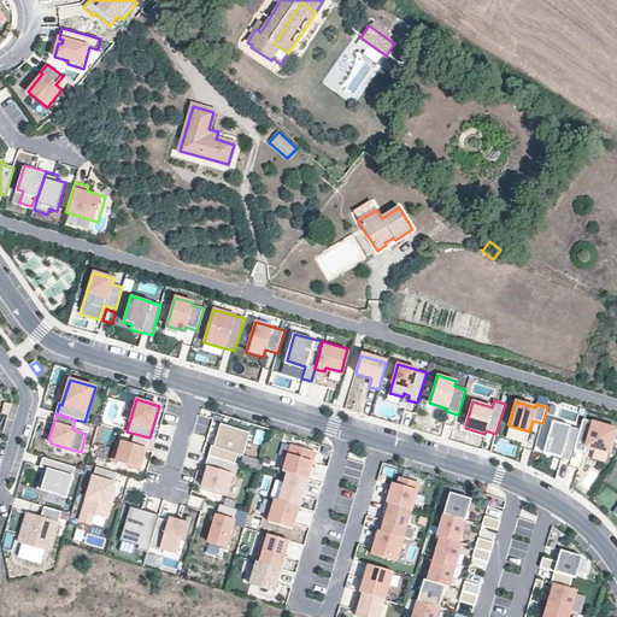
[(580,430),(574,450),(585,452),(586,446),(610,453),(613,440),(616,440),(616,428),(583,418),(580,430)]
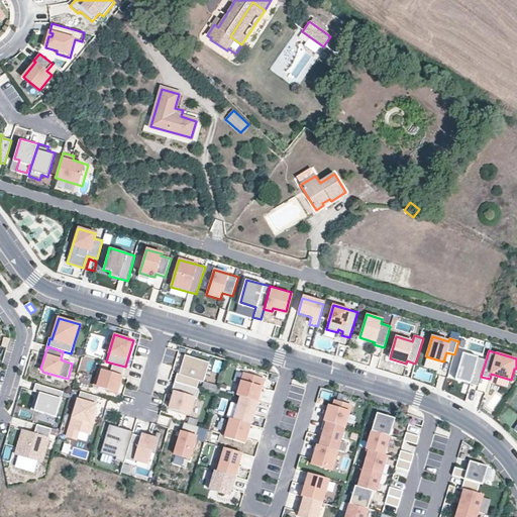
[(481,377),(486,360),(463,353),(455,380),(479,386),(481,377)]
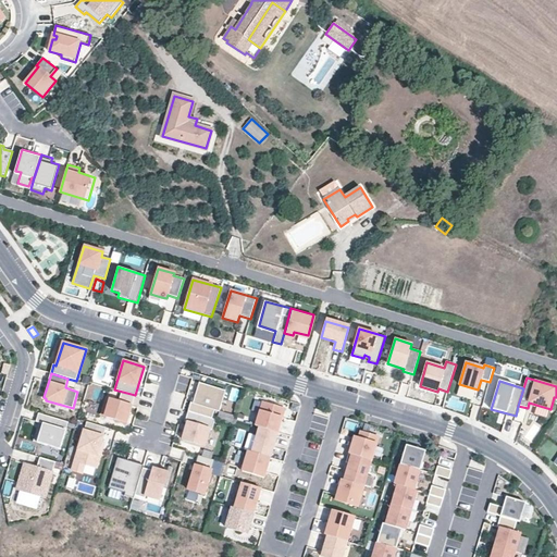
[(190,403),(188,411),(212,419),(214,410),(220,411),(225,391),(199,383),(193,404),(190,403)]
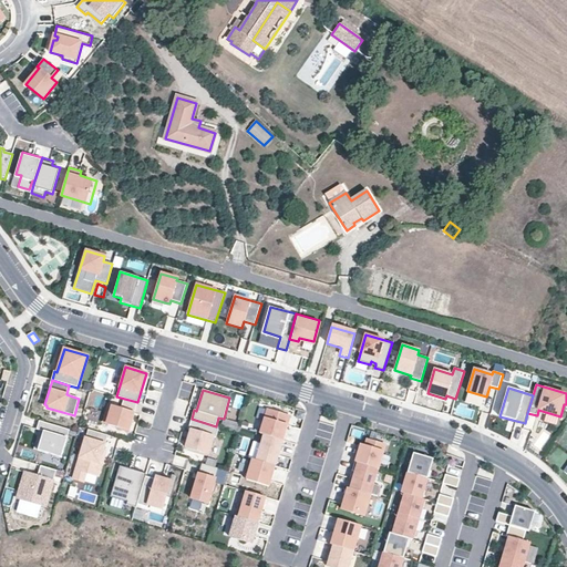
[(129,431),(134,413),(109,405),(103,423),(129,431)]
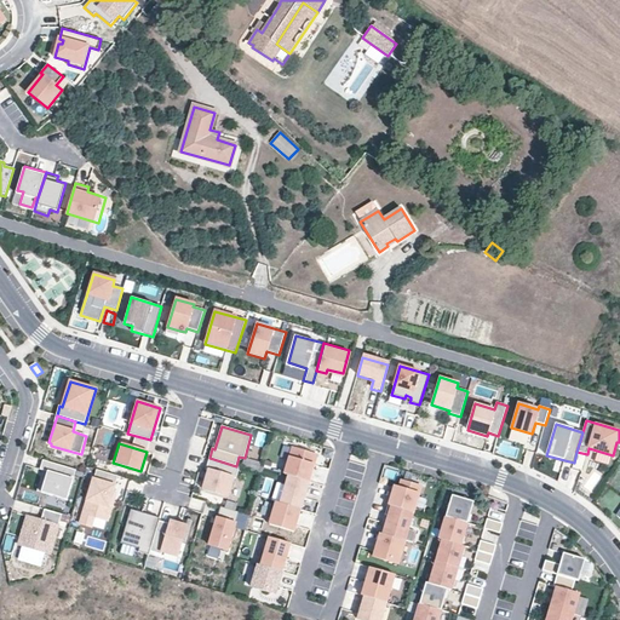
[(317,454),(293,447),(285,475),(290,476),(309,482),(317,454)]
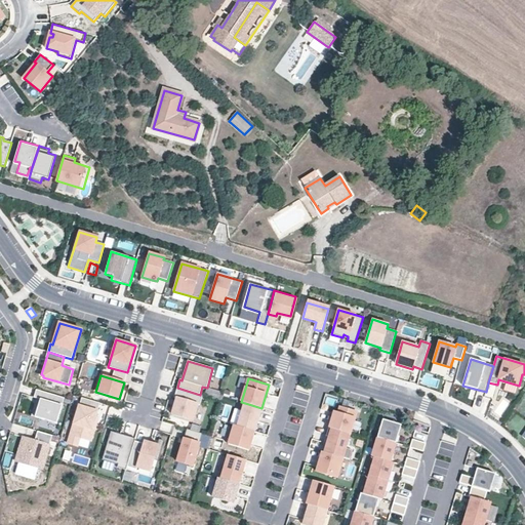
[(200,395),(177,388),(174,396),(177,397),(172,414),(193,420),(200,395)]
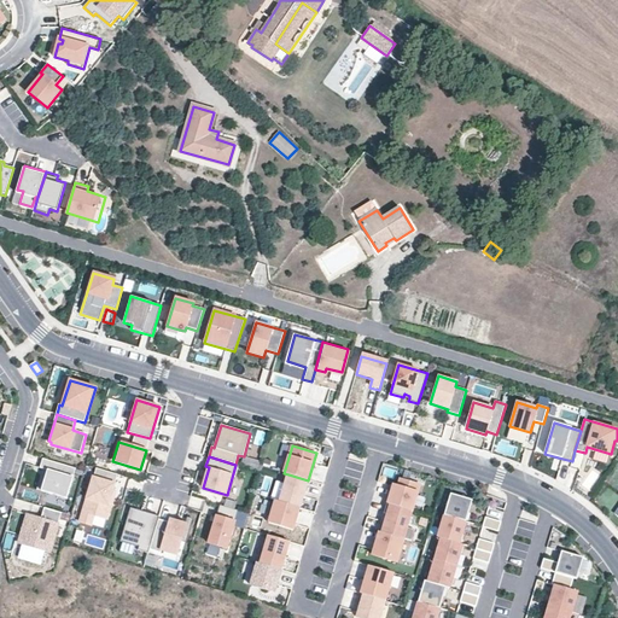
[(76,468),(42,459),(40,468),(47,471),(41,491),(66,499),(76,468)]
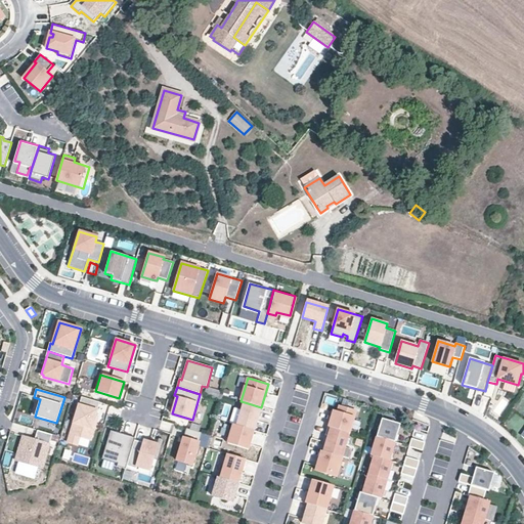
[(97,407),(99,402),(80,396),(66,442),(78,445),(80,438),(92,441),(101,409),(97,407)]
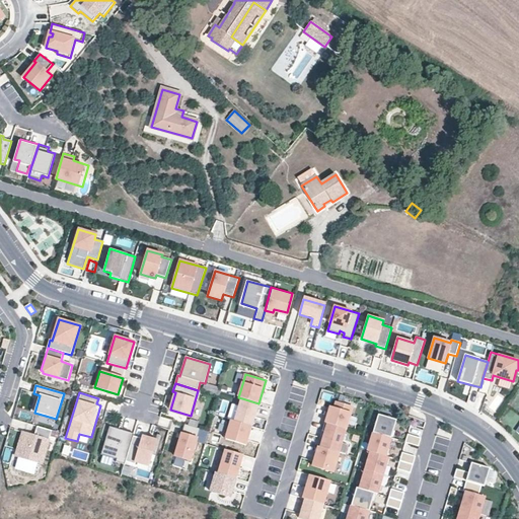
[(30,412),(34,413),(40,395),(36,394),(30,412)]
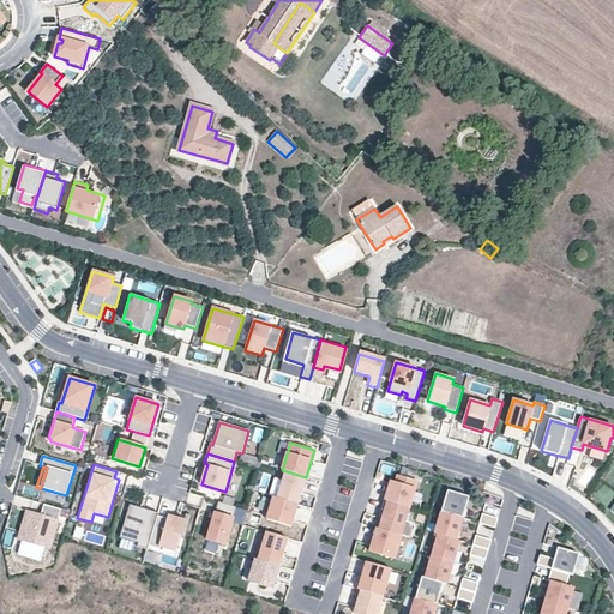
[(298,505),(306,477),(287,471),(278,499),(298,505)]
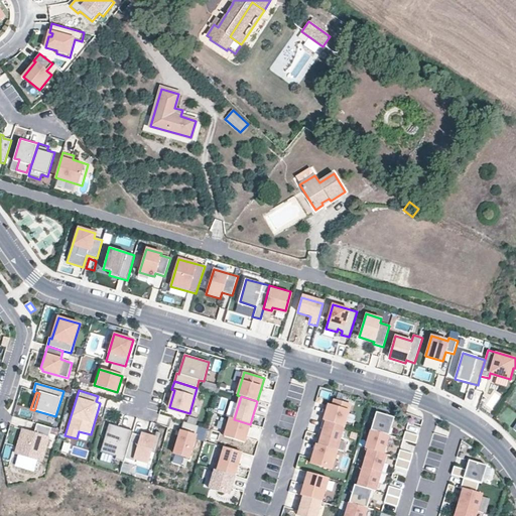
[(334,400),(333,406),(329,405),(324,420),(344,426),(351,405),(334,400)]
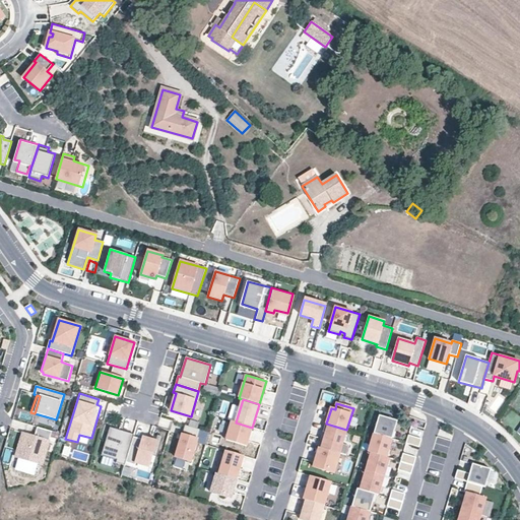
[(379,415),(374,434),(392,439),(397,420),(379,415)]
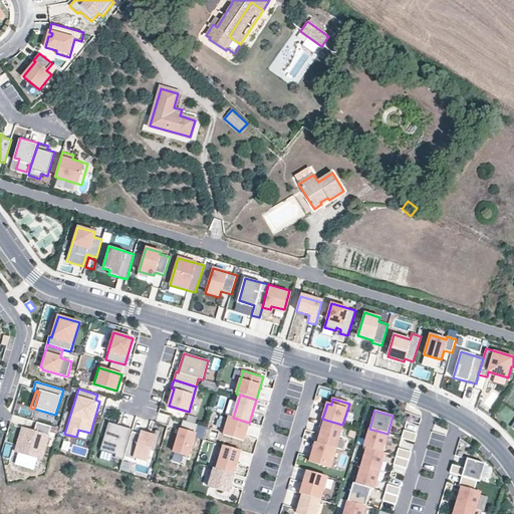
[(117,423),(131,426),(134,416),(120,413),(117,423)]
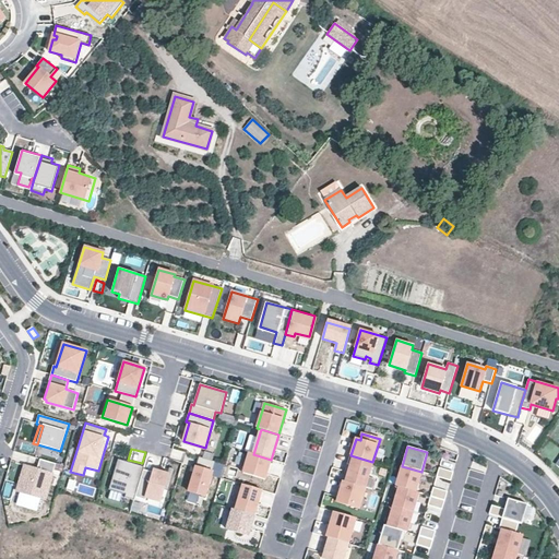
[(265,479),(271,460),(253,454),(249,453),(242,473),(265,479)]
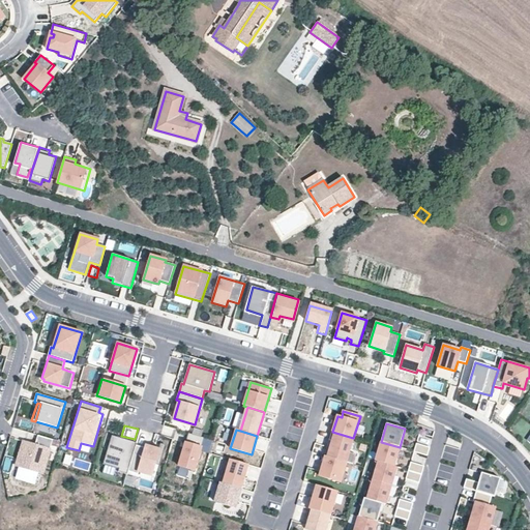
[(346,462),(353,438),(332,432),(331,432),(329,440),(332,441),(327,457),(346,462)]
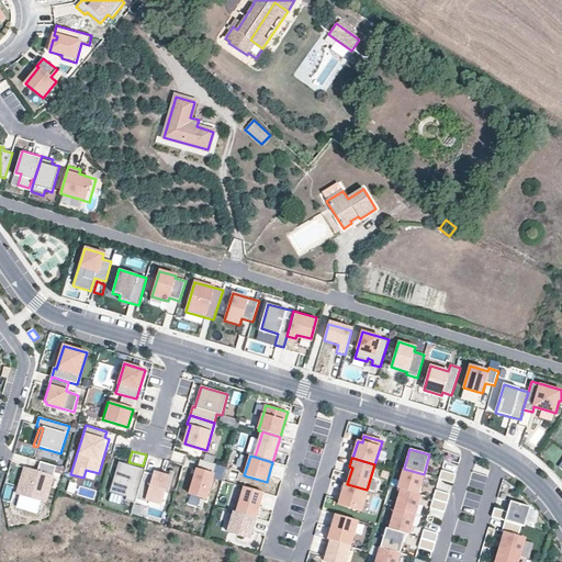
[(216,464),(197,459),(193,469),(195,469),(188,494),(206,499),(216,464)]
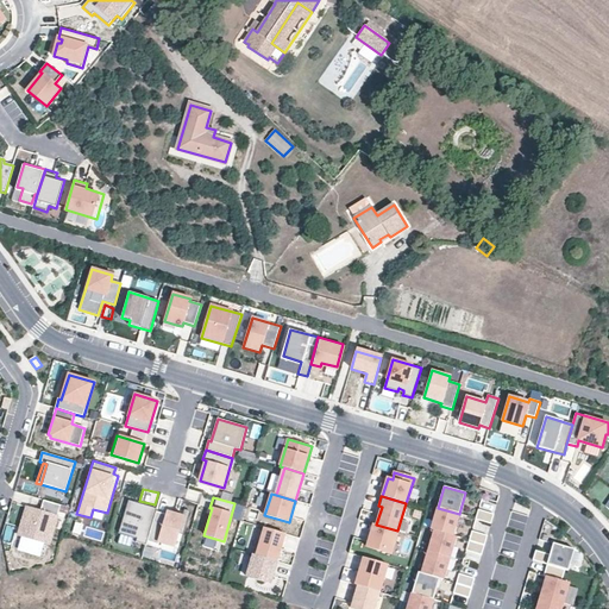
[(50,545),(61,506),(44,501),(41,512),(26,507),(18,535),(50,545)]
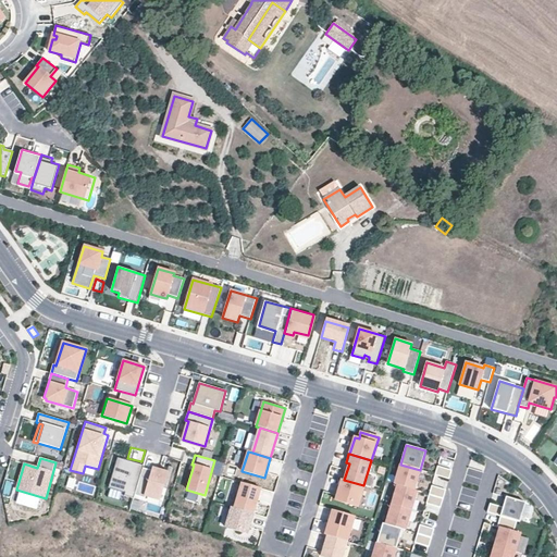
[(143,468),(144,466),(118,458),(114,468),(119,469),(118,472),(113,471),(109,489),(125,493),(124,496),(134,499),(135,496),(143,468)]
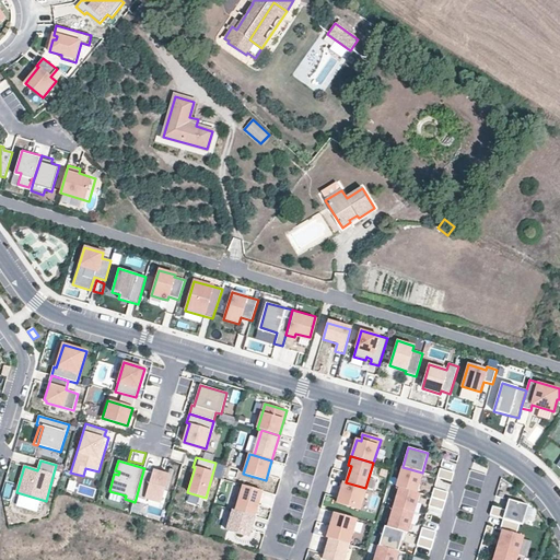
[(422,473),(403,467),(397,487),(399,488),(405,489),(417,492),(422,473)]
